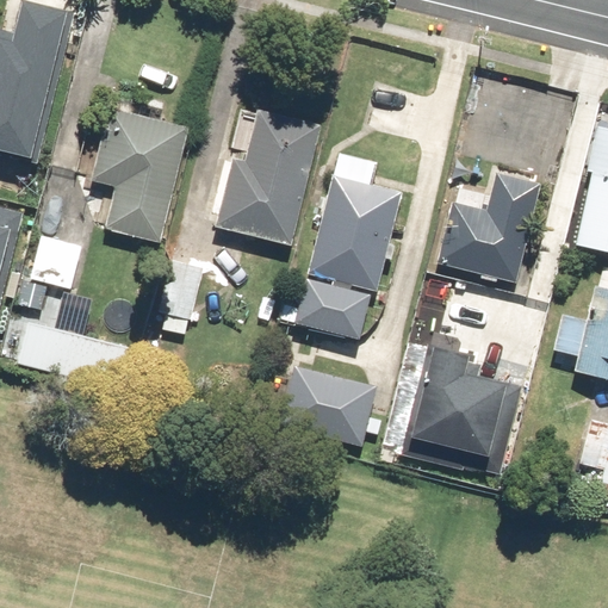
[(0,150),(33,159),(73,10),(36,0),(18,0),(8,37),(0,35),(0,150)]
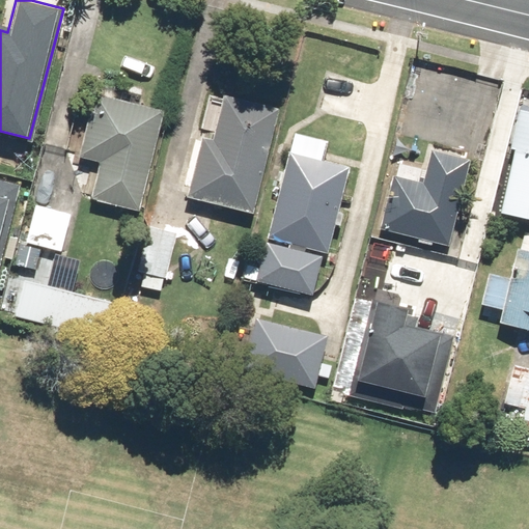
[(284,103),(226,88),(215,137),(203,135),(188,197),(257,215),(284,103)]
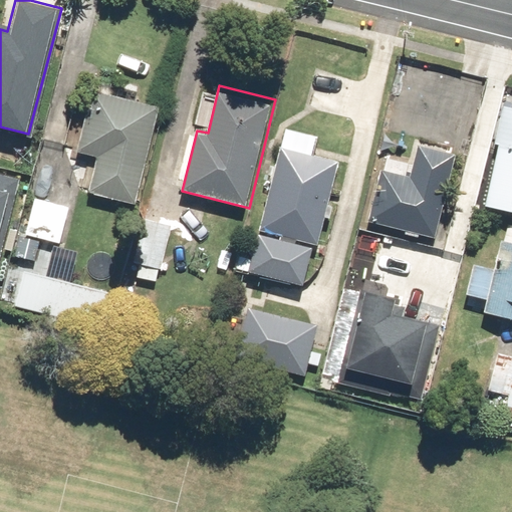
[(163,102),(93,86),(77,152),(97,157),(88,193),(138,205),(163,102)]
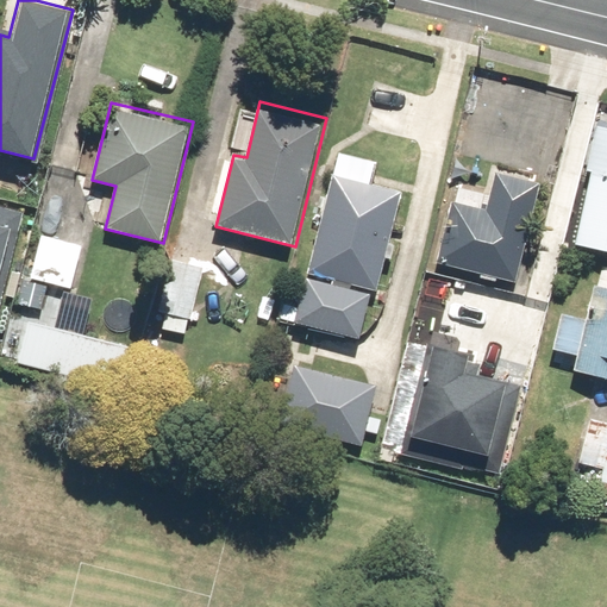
[(592,170),(575,244),(606,251),(606,121),(595,119),(583,168),(592,170)]
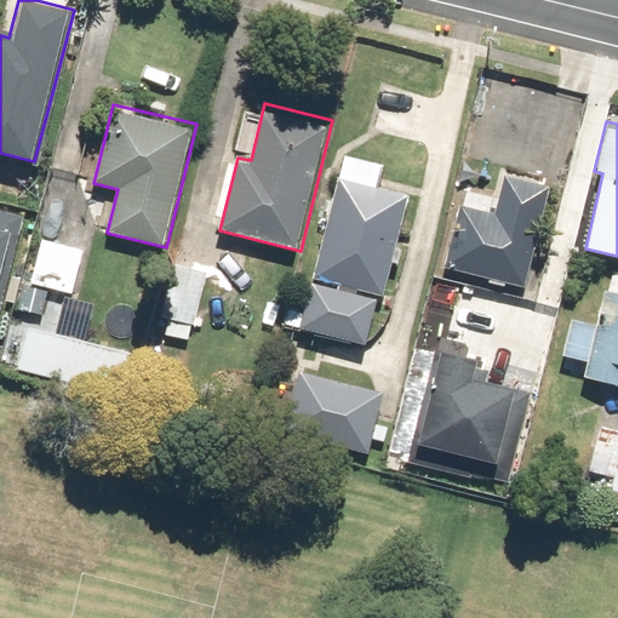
[(390,298),(416,188),(338,170),(302,326),(370,342),(379,296),(390,298)]
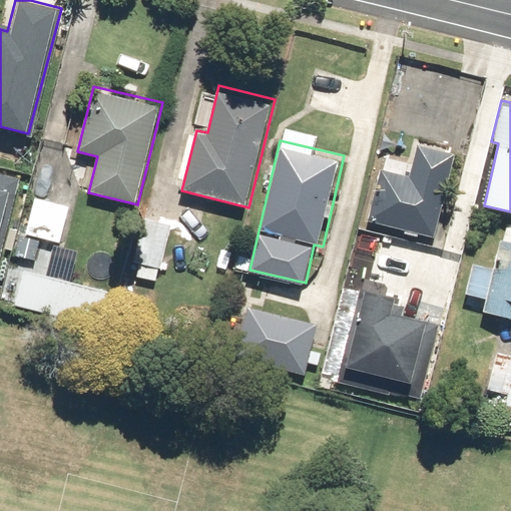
[(434,238),(454,154),(418,146),(413,164),(385,157),(370,222),(434,238)]
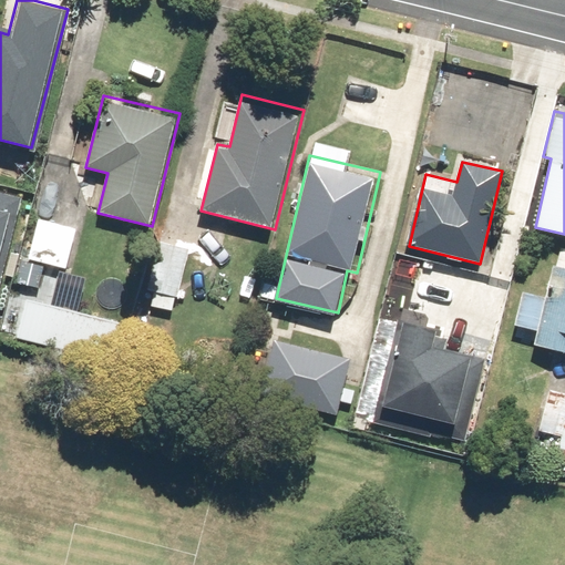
[(0,271),(20,192),(0,186),(0,271)]
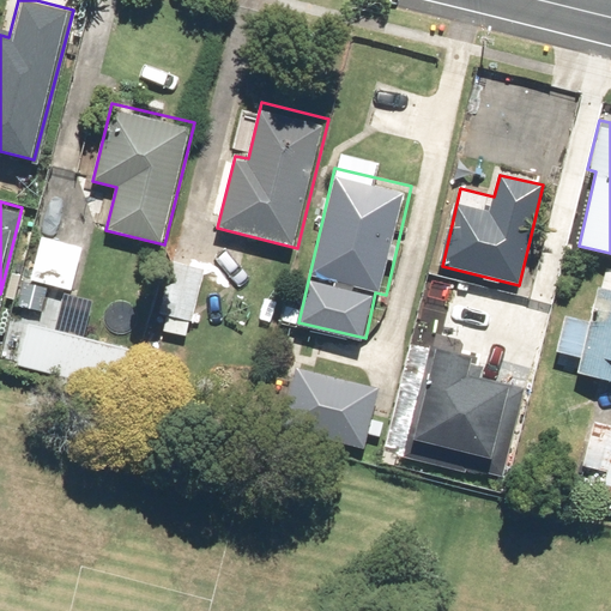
[(86,243),(37,233),(26,285),(76,295),(86,243)]
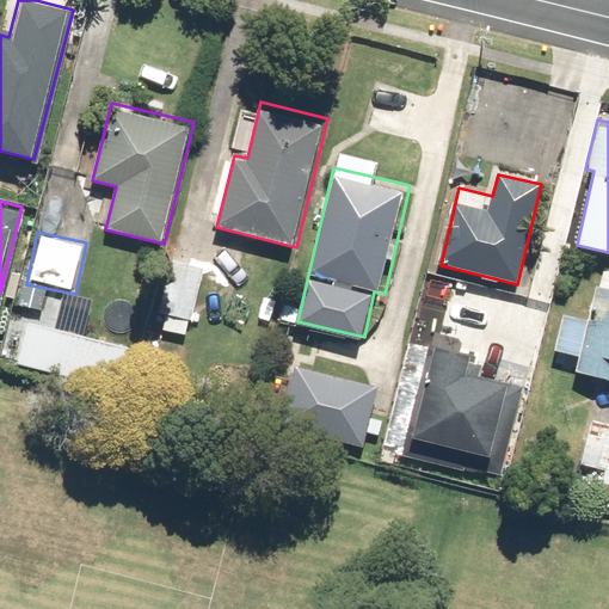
[(608,275),(601,274),(589,319),(563,312),(553,349),(578,355),(574,371),(608,380),(608,275)]
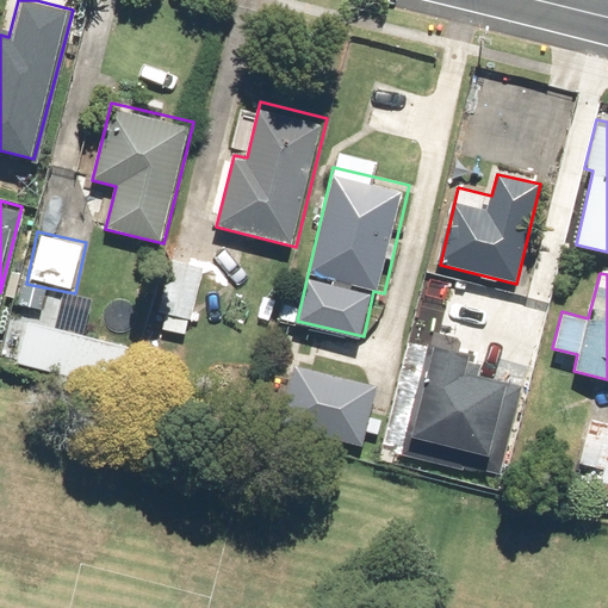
[(483,363),(470,360),(472,349),(429,340),(402,454),(503,478),(526,384),(481,373),(483,363)]
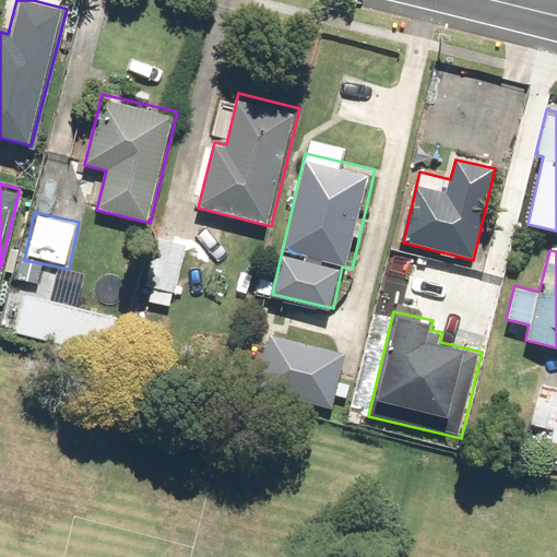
[(271,334),(256,388),(330,410),(345,356),(271,334)]
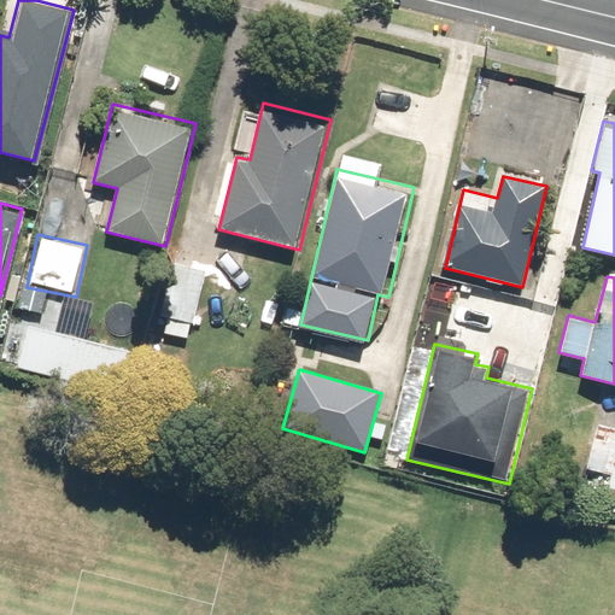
[(614,428),(596,423),(585,470),(611,476),(603,508),(614,510),(614,428)]
